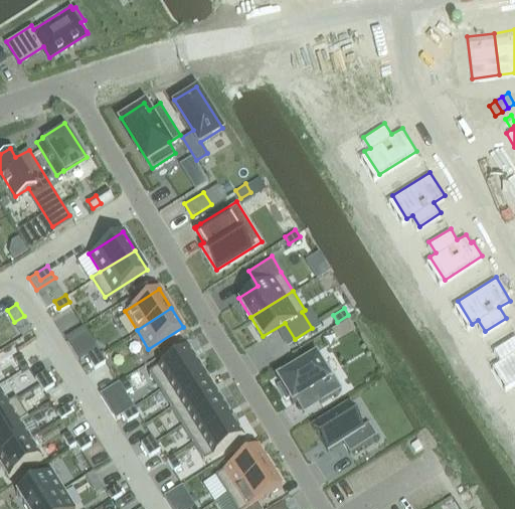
[(514,334),(495,347),(501,358),(496,361),(510,384),(514,381),(514,334)]
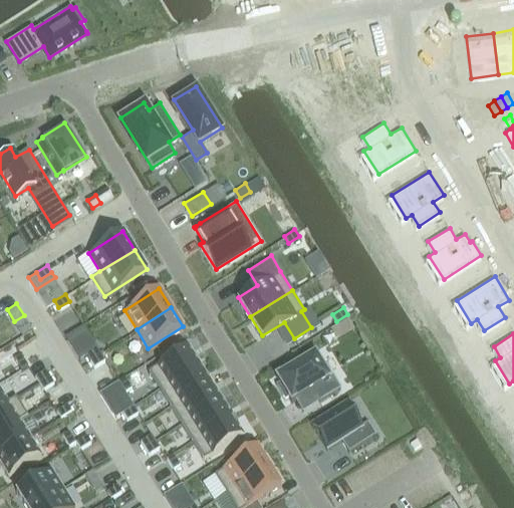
[(96,344),(85,351),(89,358),(100,351),(96,344)]
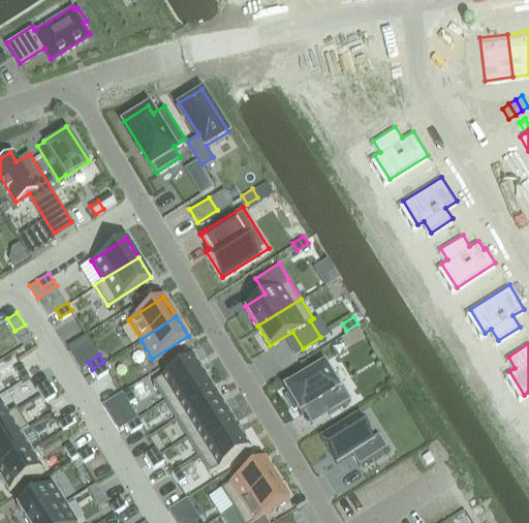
[(194,355),(152,380),(164,399),(206,372),(194,355)]
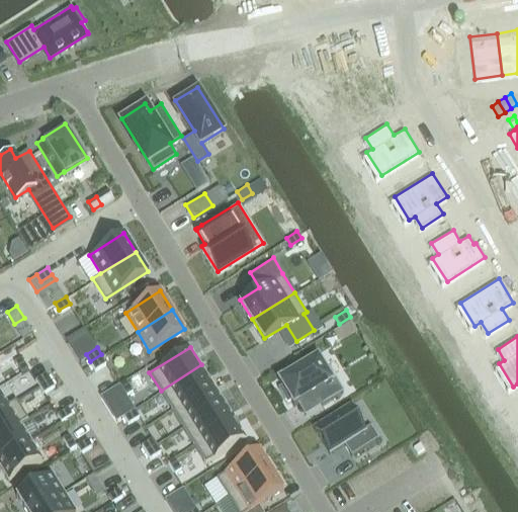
[(101,354),(90,361),(95,367),(105,360),(101,354)]
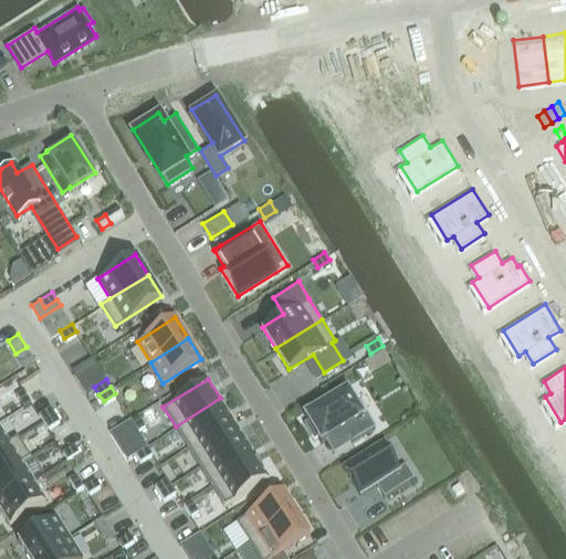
[(306,411),(304,412),(305,414),(306,414),(308,418),(304,420),(314,435),(317,433),(320,436),(320,438),(321,440),(323,438),(325,436),(344,424),(352,438),(375,424),(366,410),(362,412),(346,387),(306,411)]
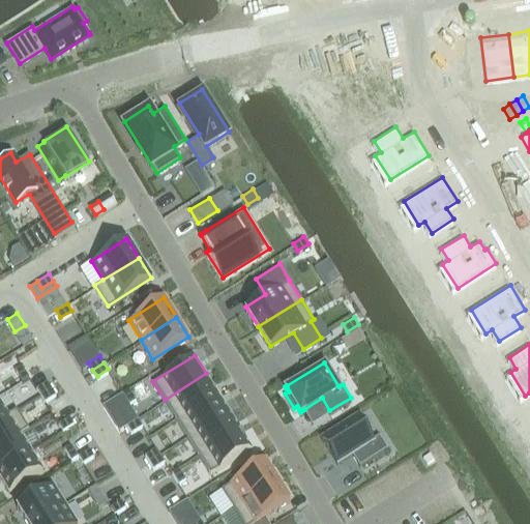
[(22,364),(15,368),(22,379),(29,375),(22,364)]
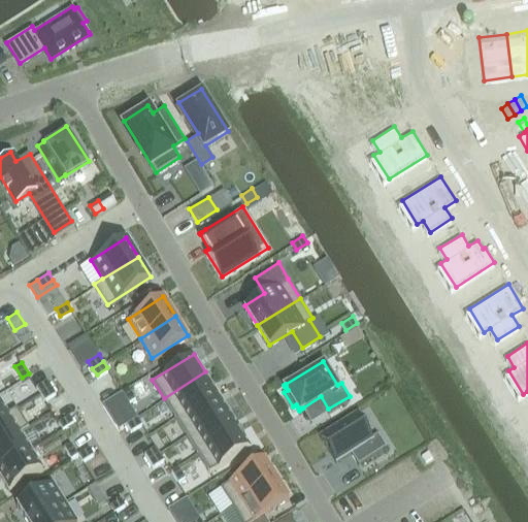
[(205,371),(164,398),(174,416),(217,390),(205,371)]
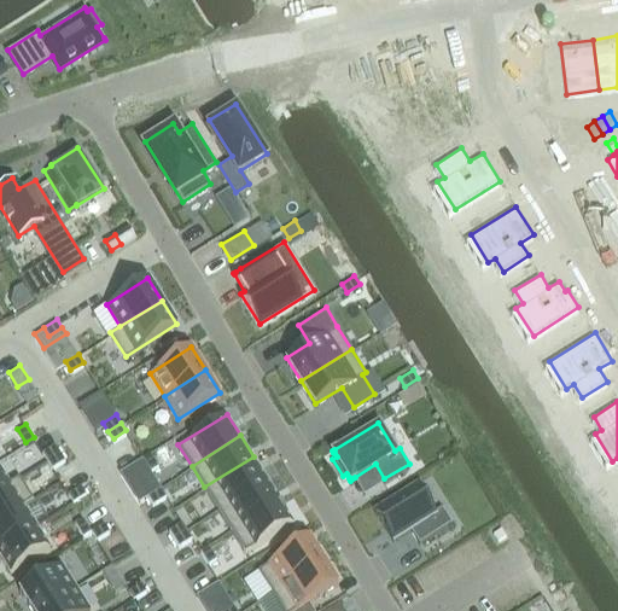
[(54,442),(41,449),(47,458),(59,449),(54,442)]
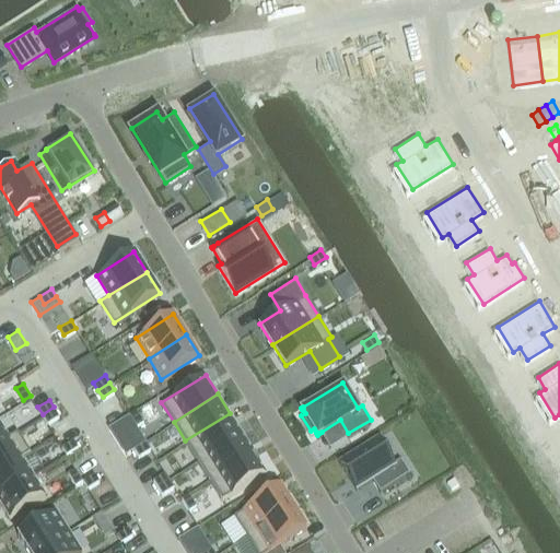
[(54,407),(43,414),(47,422),(59,414),(54,407)]
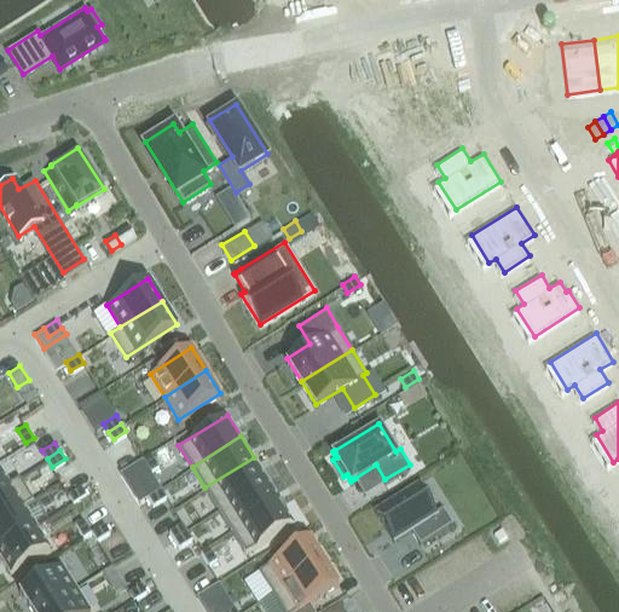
[(150,451),(143,456),(150,469),(158,465),(150,451)]
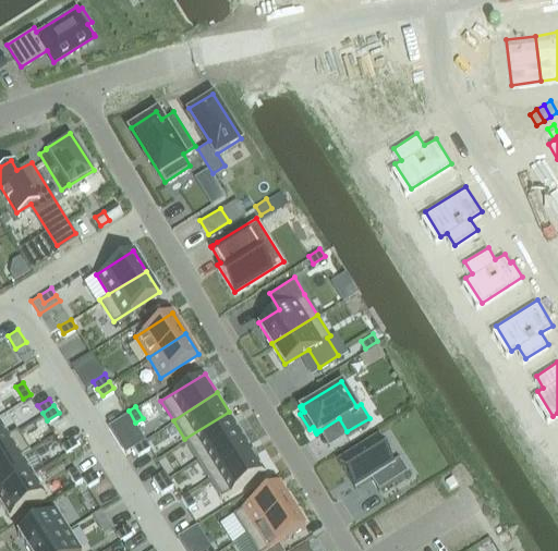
[(229,412),(184,439),(196,458),(241,430),(229,412)]
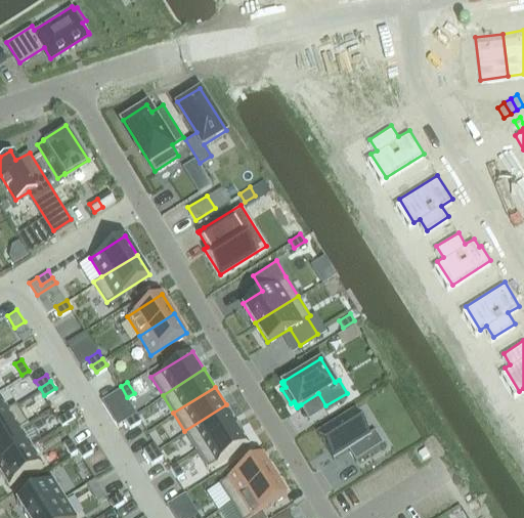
[(8,407),(0,413),(0,437),(19,426),(28,421),(16,401),(7,406),(8,407)]
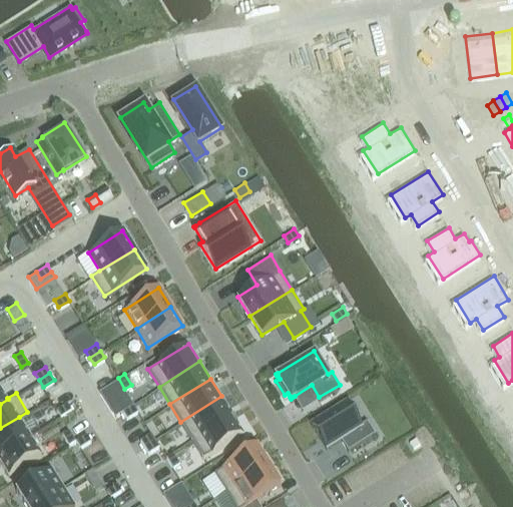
[(221,396),(180,422),(191,439),(232,414),(221,396)]
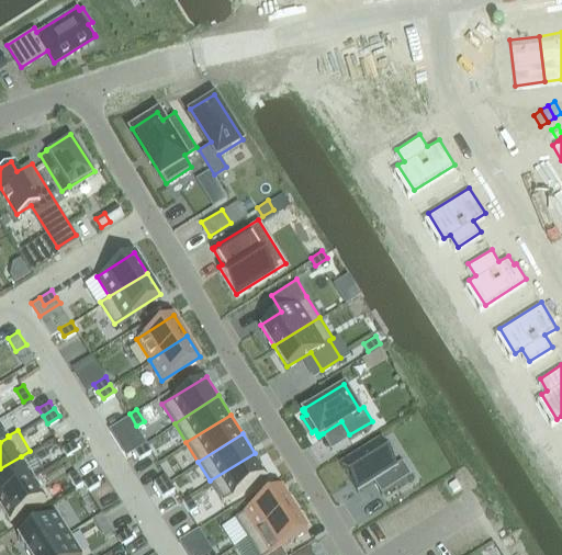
[(379,438),(340,462),(357,488),(373,478),(381,490),(411,472),(402,459),(394,463),(379,438)]
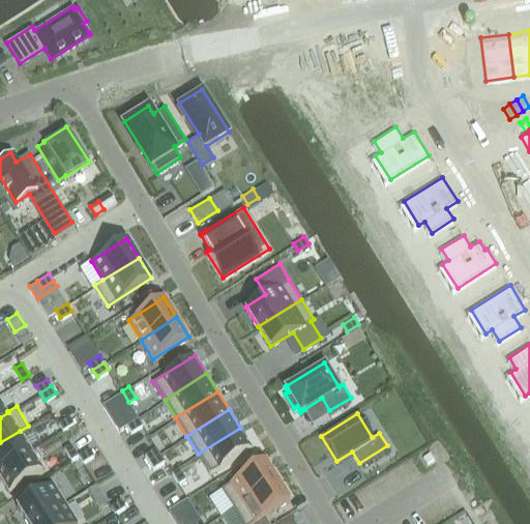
[(69,414),(58,421),(62,429),(74,421),(69,414)]
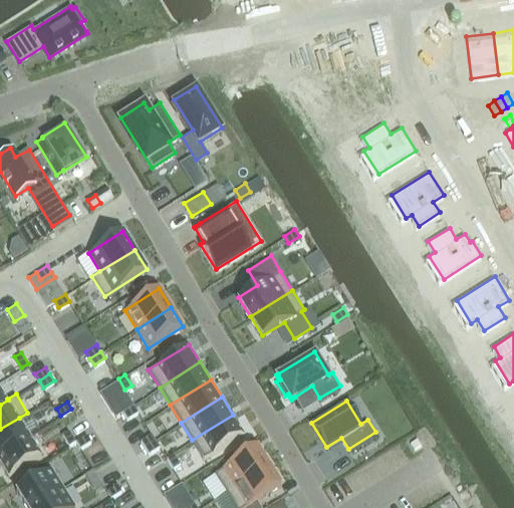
[(134,404),(122,411),(126,418),(138,411),(134,404)]
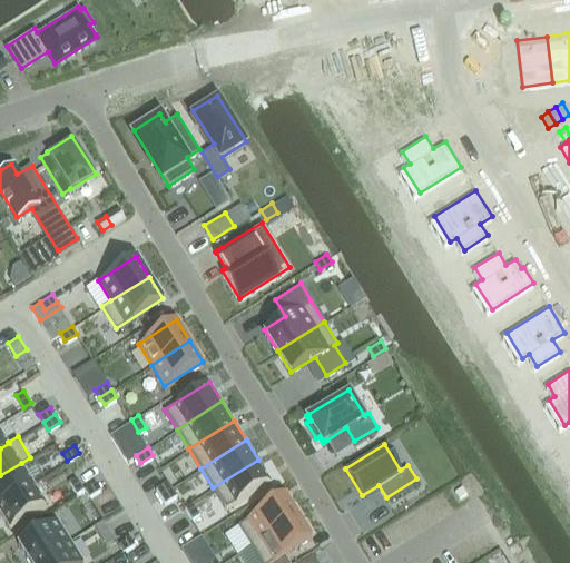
[(258,460),(213,487),(225,507),(271,480),(258,460)]
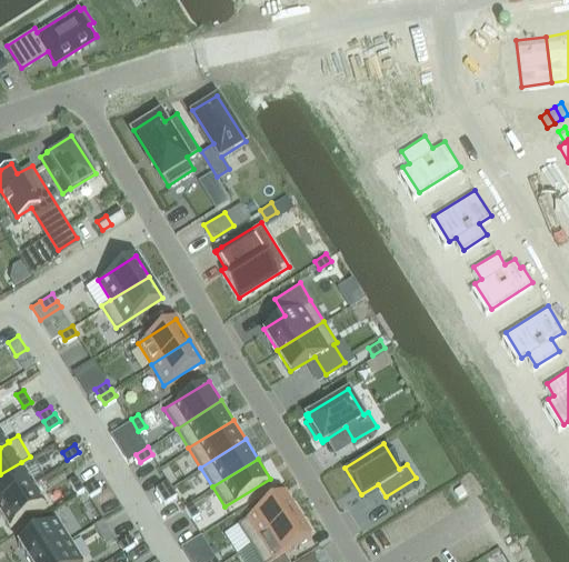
[(555,461),(542,469),(548,477),(560,469),(555,461)]
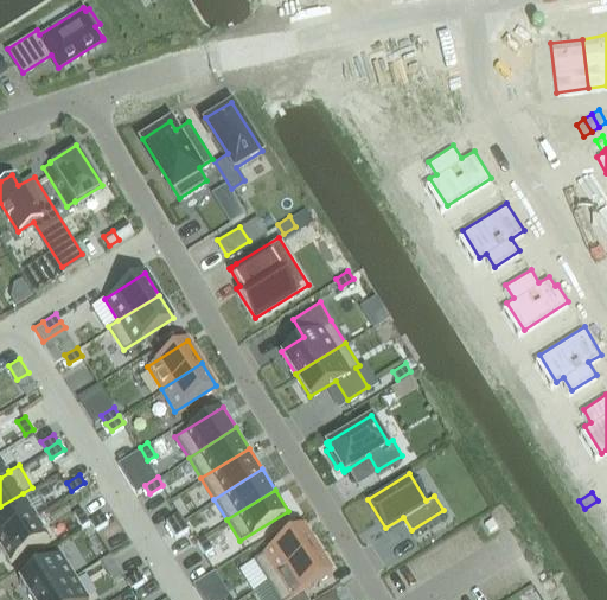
[(23,493),(0,506),(0,535),(36,514),(23,493)]
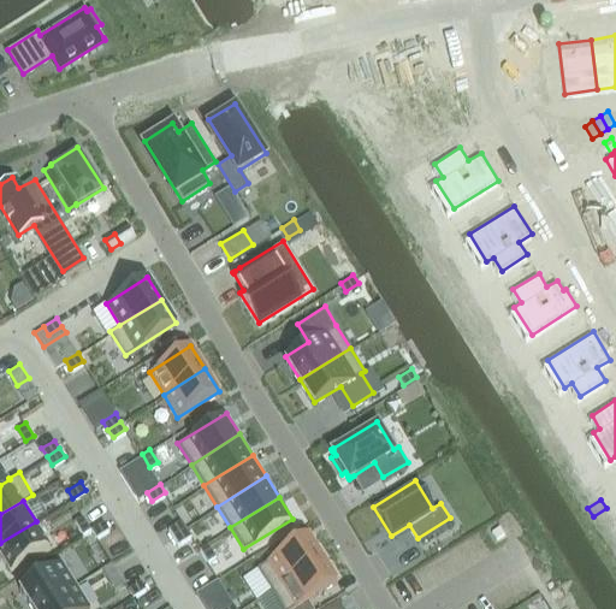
[(82,513),(73,518),(82,531),(89,526),(82,513)]
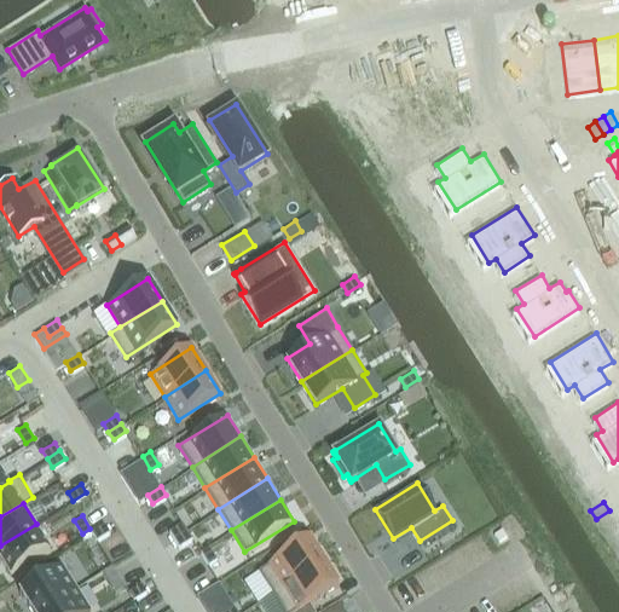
[(181,520),(169,529),(174,536),(187,529),(181,520)]
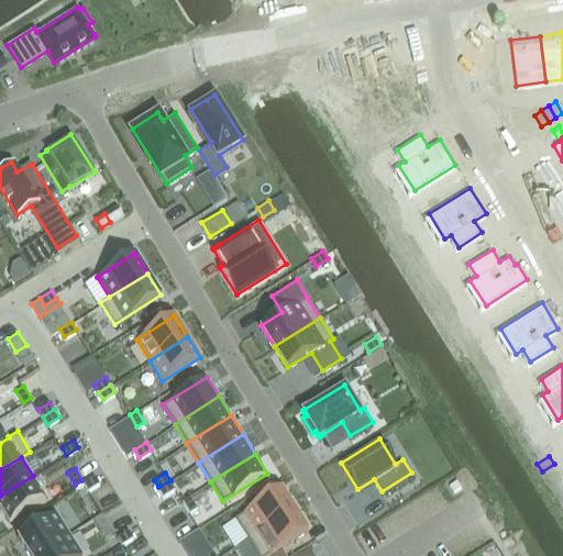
[(95,474),(83,481),(88,489),(99,481),(95,474)]
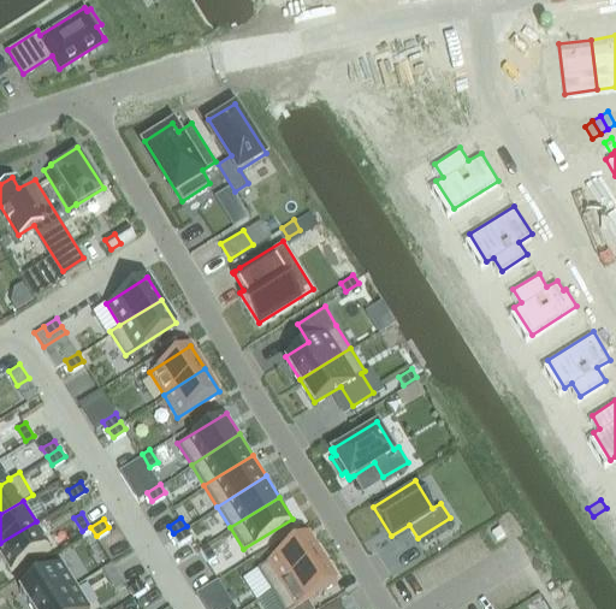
[(36,521),(0,543),(0,550),(10,567),(49,543),(36,521)]
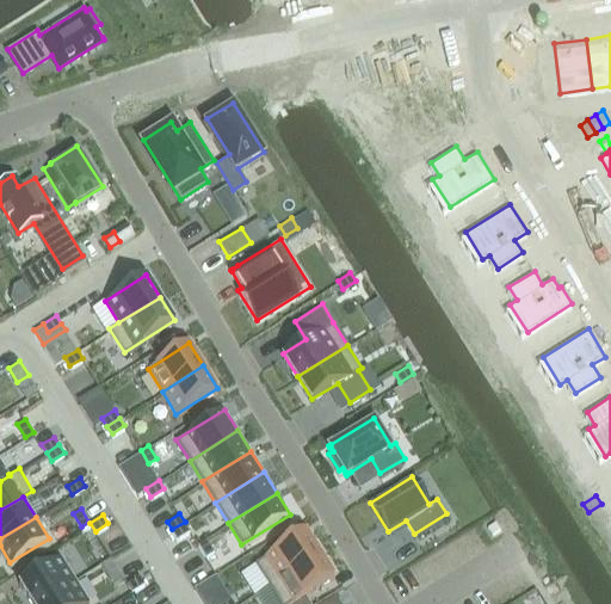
[(185,522),(172,529),(177,537),(190,529),(185,522)]
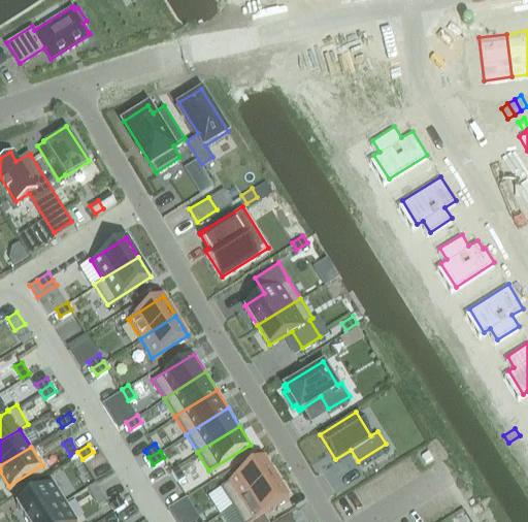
[(264,458),(220,485),(232,504),(276,478),(264,458)]
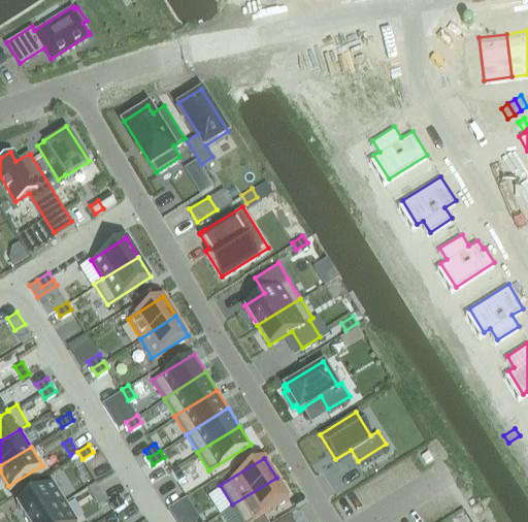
[(177,464),(170,468),(177,480),(185,475),(177,464)]
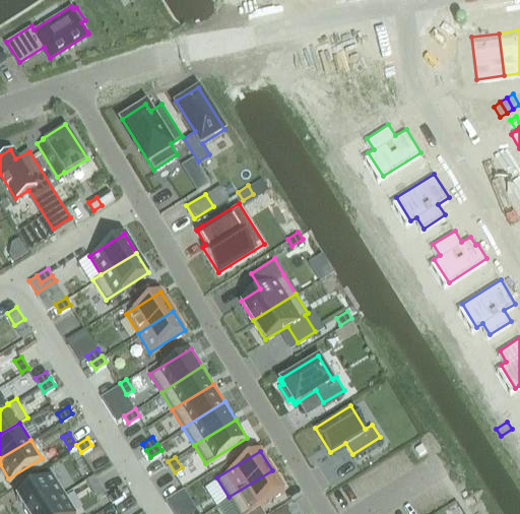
[(272,470),(229,497),(239,513),(244,513),(246,513),(259,505),(283,490),(272,470)]
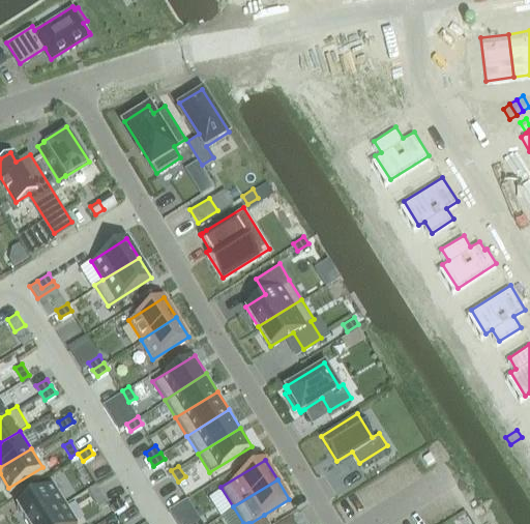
[(52,482),(17,503),(29,523),(64,501),(52,482)]
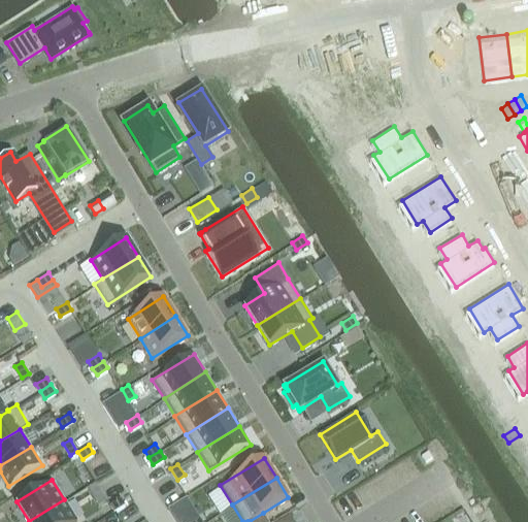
[(121,495),(109,502),(113,510),(125,502),(121,495)]
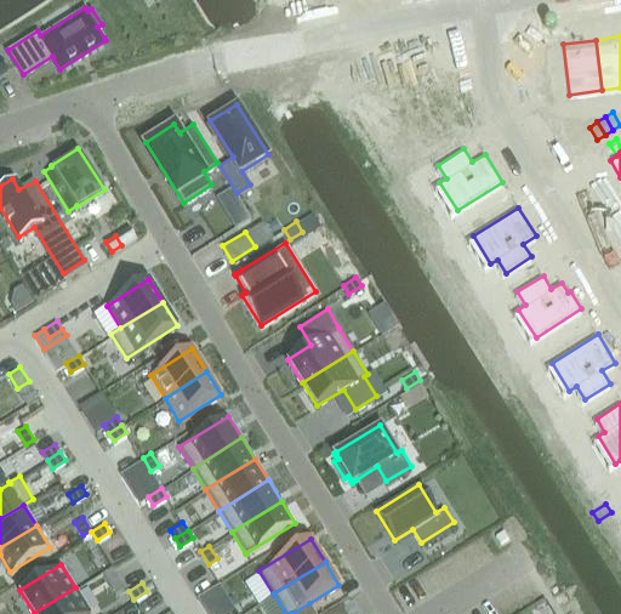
[(75,587),(34,613),(84,613),(90,610),(75,587)]
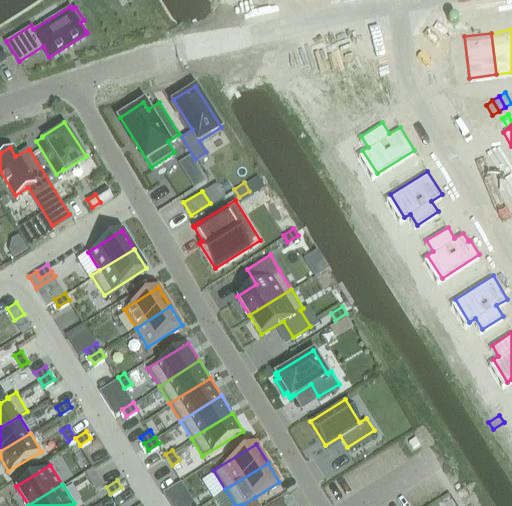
[(261,505),(255,497),(242,505),(241,505),(261,505)]
